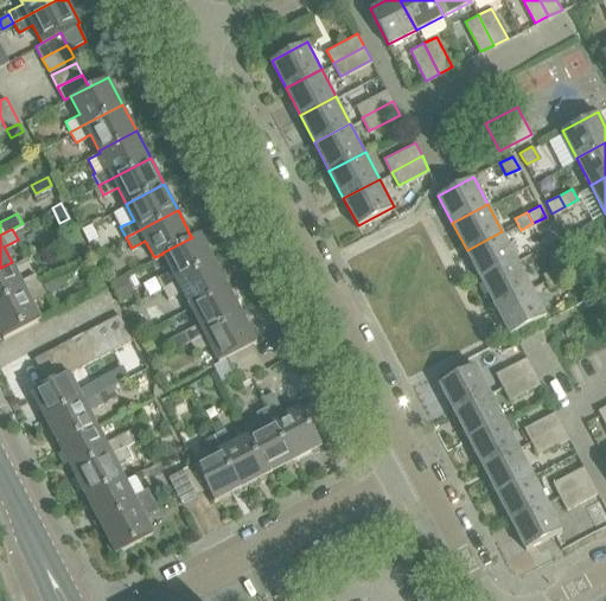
[(83,245),(75,230),(67,234),(75,250),(83,245)]
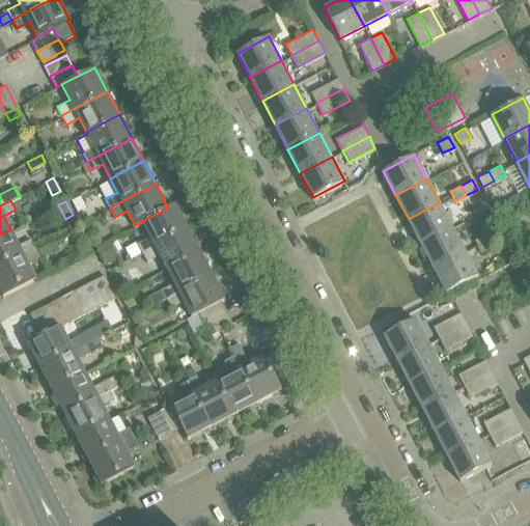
[(451,226),(439,202),(409,219),(421,243),(451,226)]
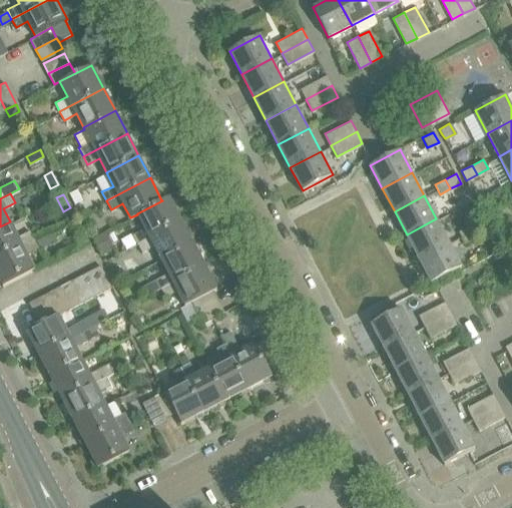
[(137,242),(181,219),(169,196),(161,200),(162,200),(137,213),(137,214),(145,228),(132,234),(137,242)]
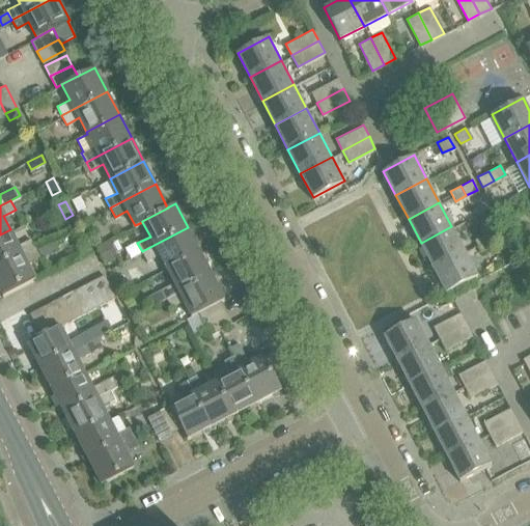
[(514,219),(520,228),(529,222),(526,214),(514,219)]
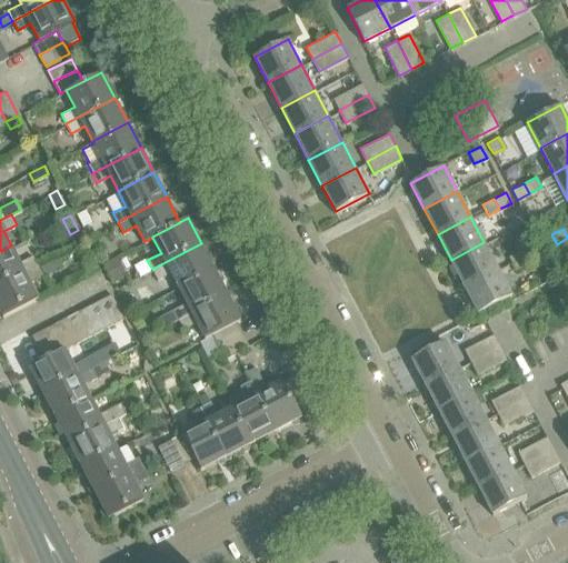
[(557,244),(551,234),(539,240),(545,251),(557,244)]
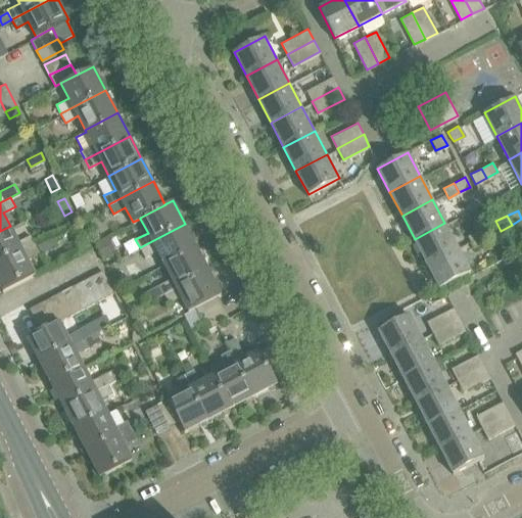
[(457,247),(444,223),(415,239),(427,263),(457,247)]
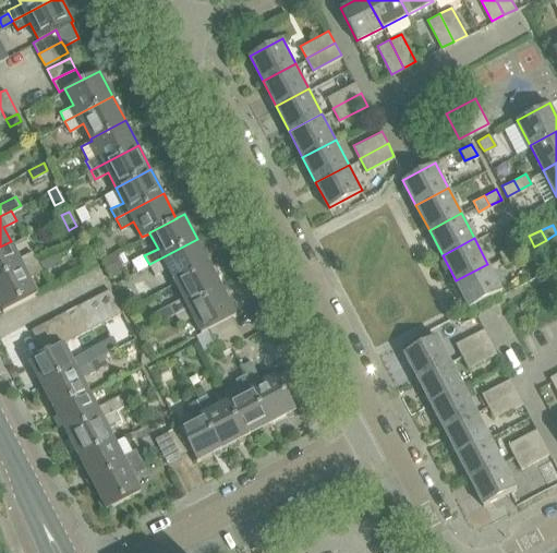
[(174,281),(210,263),(197,239),(149,264),(154,274),(167,267),(174,281)]
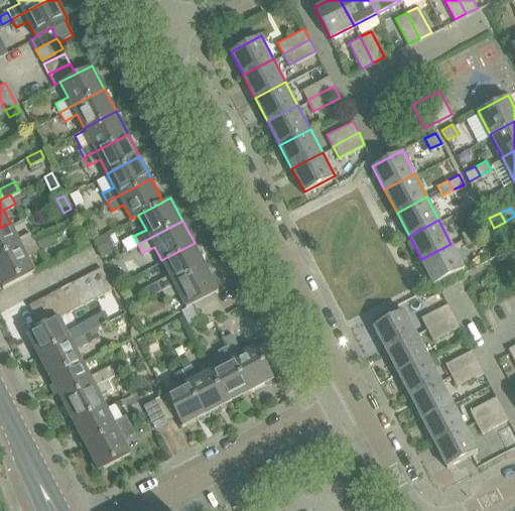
[(472,227),(478,237),(488,231),(483,221),(472,227)]
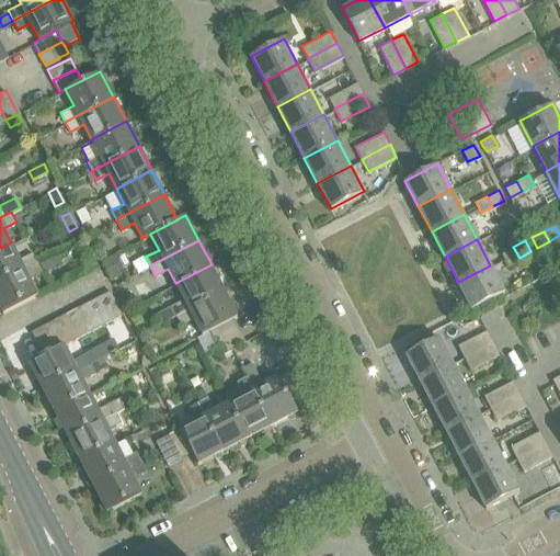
[(11,242),(0,248),(0,279),(37,260),(32,251),(19,258),(11,242)]
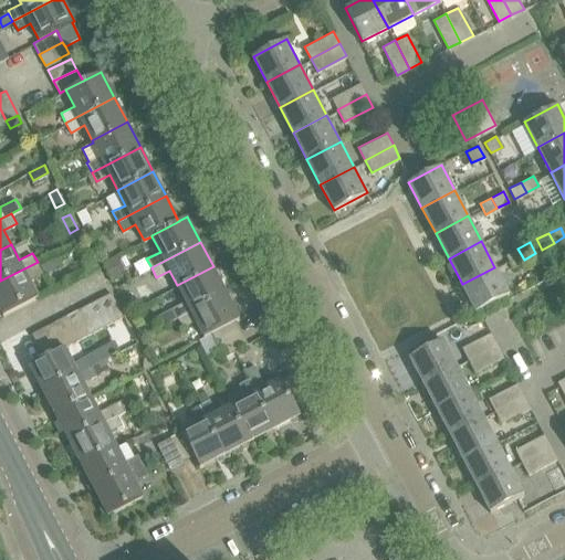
[(524,260),(518,249),(506,254),(512,265),(524,260)]
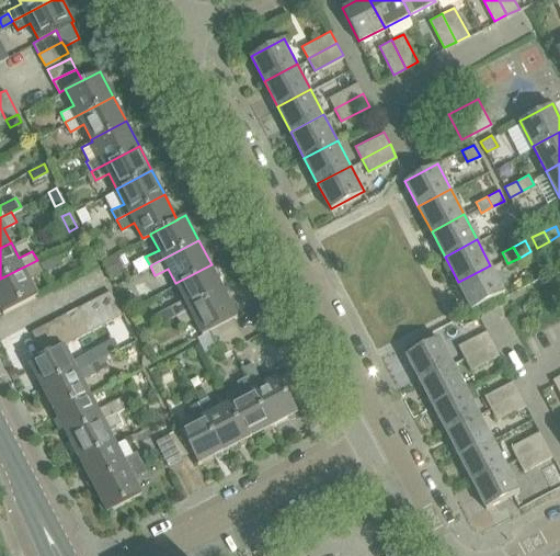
[(42,270),(59,261),(55,251),(37,260),(42,270)]
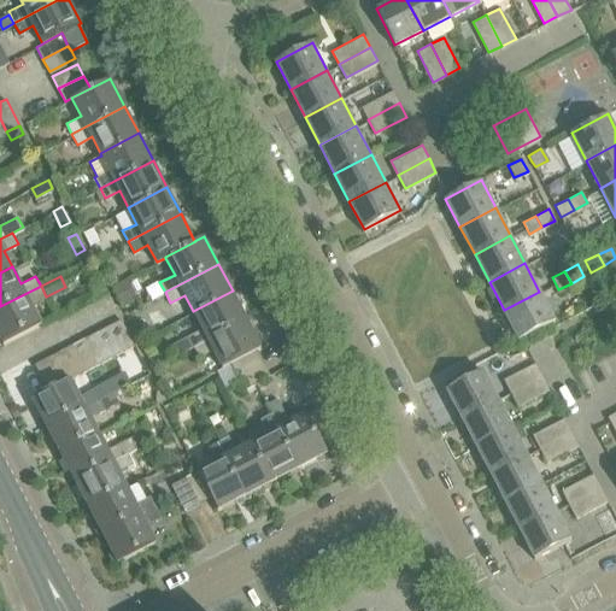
[(136,298),(128,281),(112,289),(121,306),(136,298)]
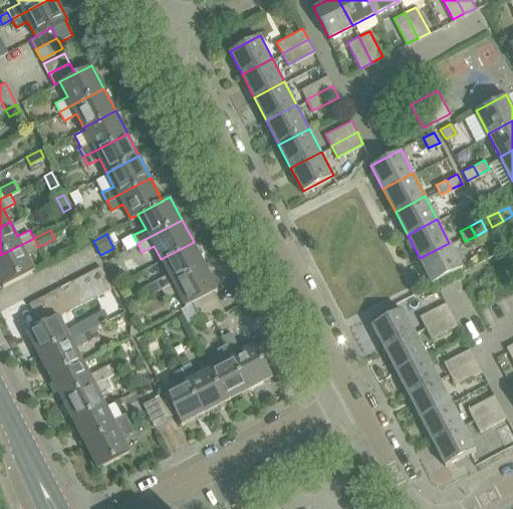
[(0,280),(2,285),(34,268),(26,254),(38,247),(34,238),(0,255),(0,280)]
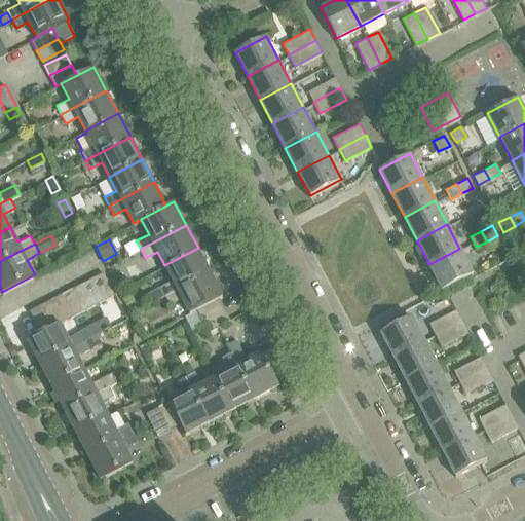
[(164,295),(211,270),(198,248),(164,265),(172,280),(160,287),(164,295)]
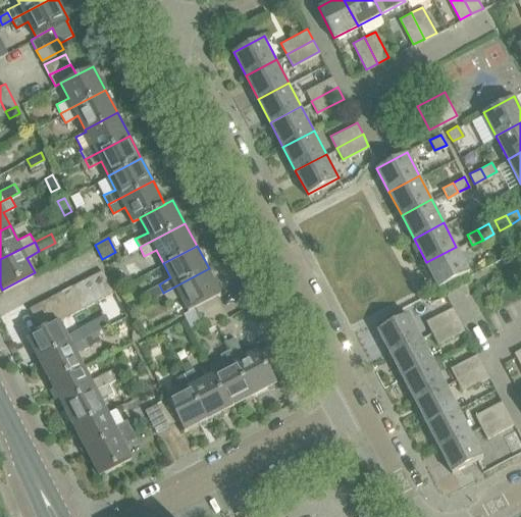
[(456,247),(426,262),(438,287),(469,270),(456,247)]
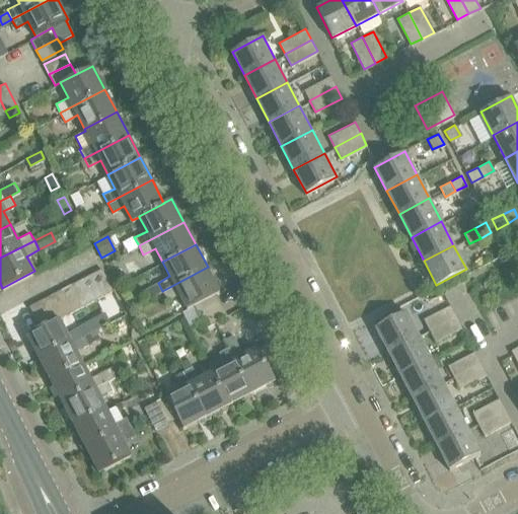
[(216,293),(220,291),(208,267),(162,291),(167,300),(179,293),(187,307),(194,304),(200,314),(222,303),(216,293)]
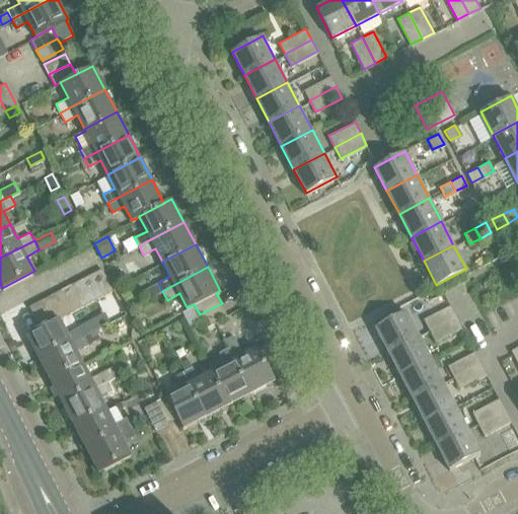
[(113,289),(101,268),(90,273),(101,295),(113,289)]
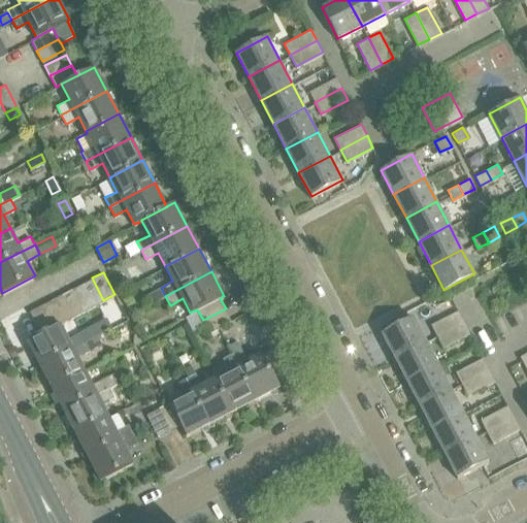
[(92,278),(81,283),(93,305),(103,300),(92,278)]
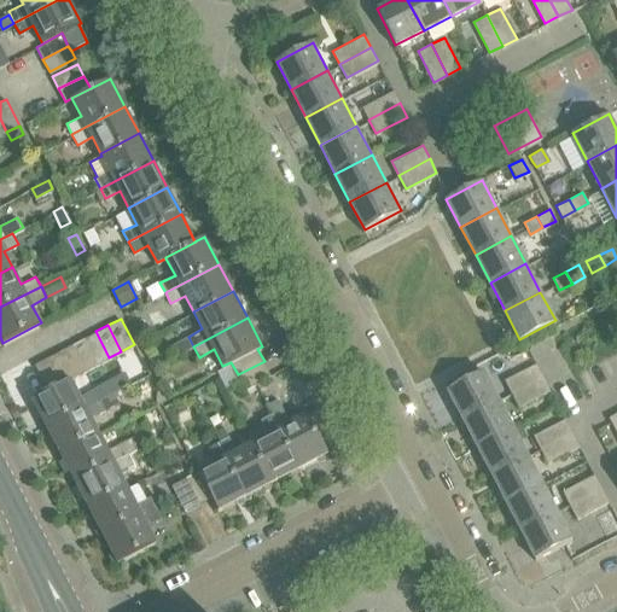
[(95,331),(83,338),(97,363),(109,357),(95,331)]
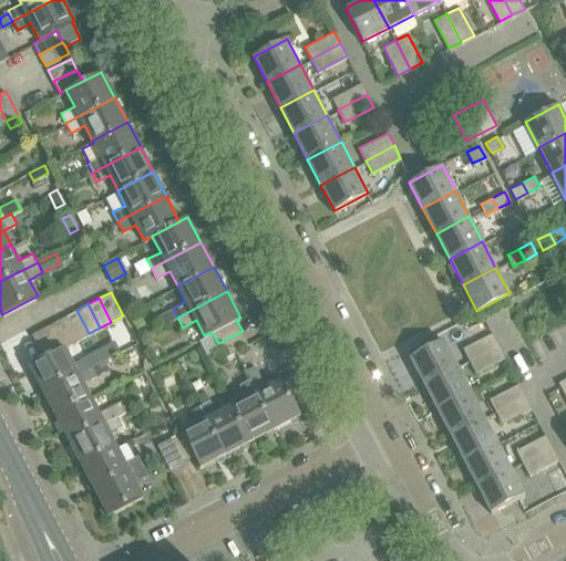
[(163,325),(177,318),(173,309),(157,317),(163,325)]
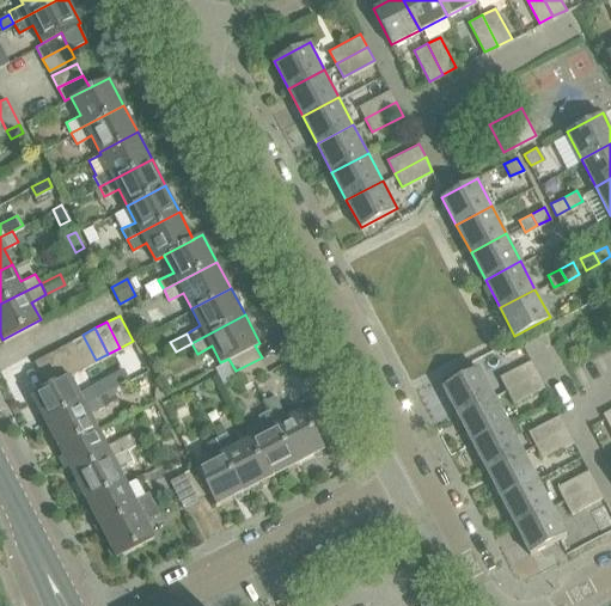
[(83,335),(71,341),(84,366),(96,360),(83,335)]
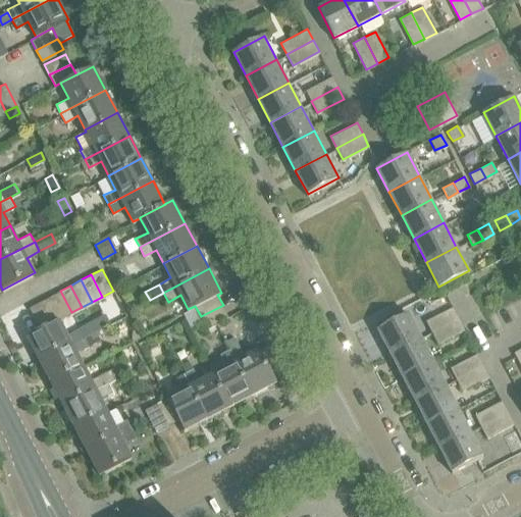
[(60,291),(50,296),(61,318),(71,312),(60,291)]
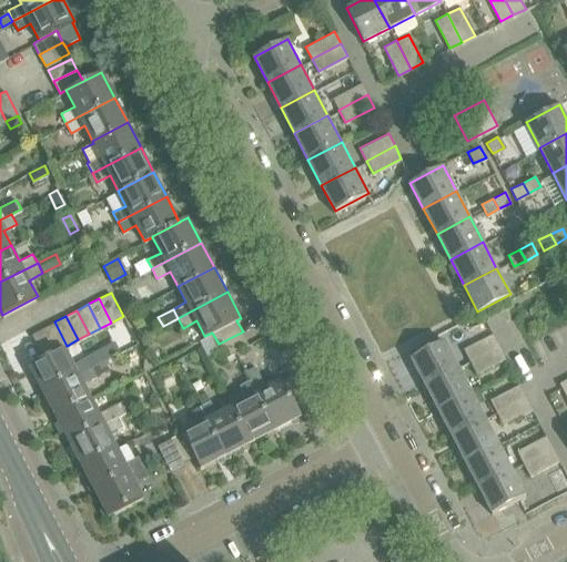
[(54,322),(43,327),(56,351),(64,347),(67,346),(54,322)]
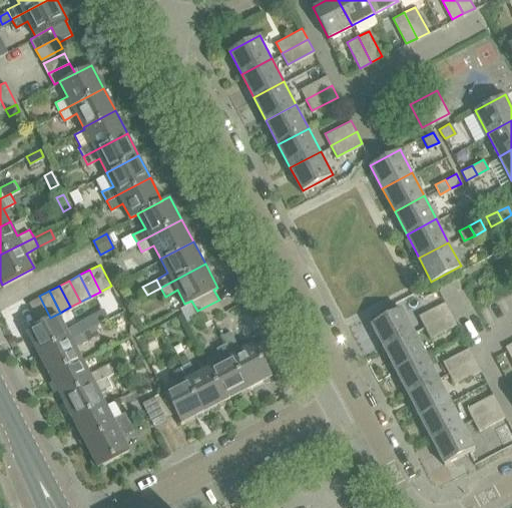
[(28,302),(39,323),(50,318),(39,296),(28,302)]
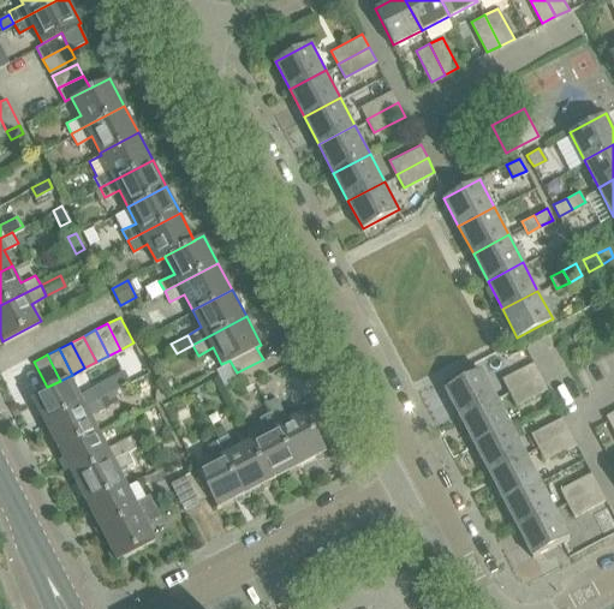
[(230,360),(221,364),(215,368),(225,384),(239,377),(237,372),(230,360)]
